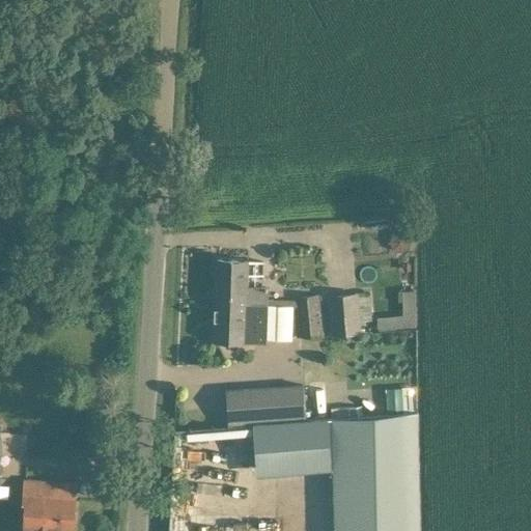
[(407,258),(411,234),(391,230),(387,254),(407,258)]
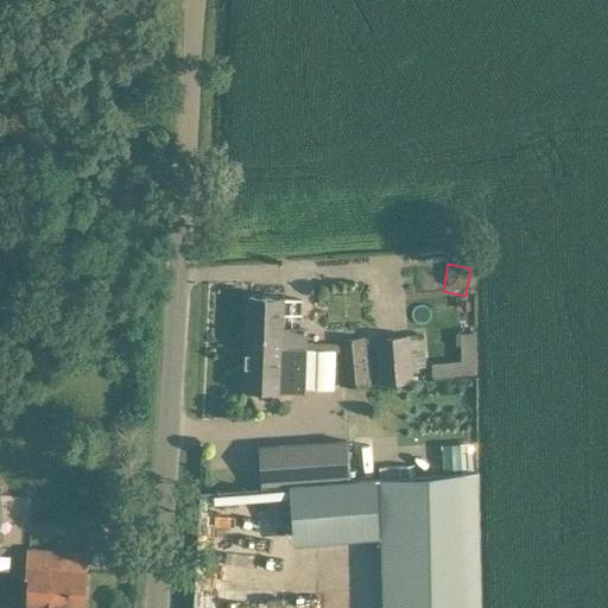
[(248,297),(247,347),(305,349),(306,330),(286,329),(287,298),(248,297)]
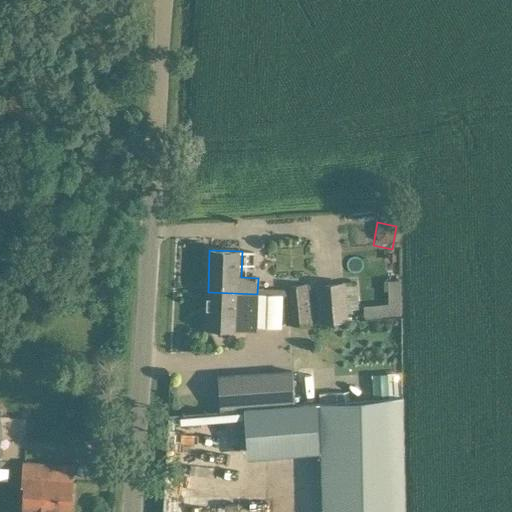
[(401,317),(400,280),(384,281),(384,291),(387,291),(388,305),(363,306),(364,318),(401,317)]
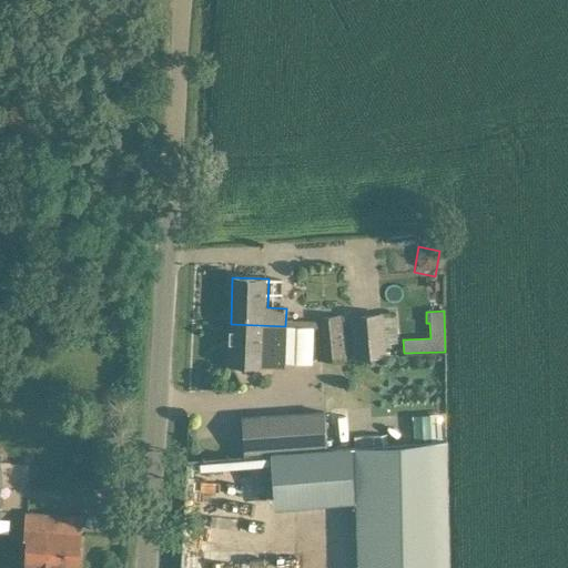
[(351,315),(354,361),(387,357),(386,343),(397,342),(396,316),(384,317),(383,312),(351,315)]
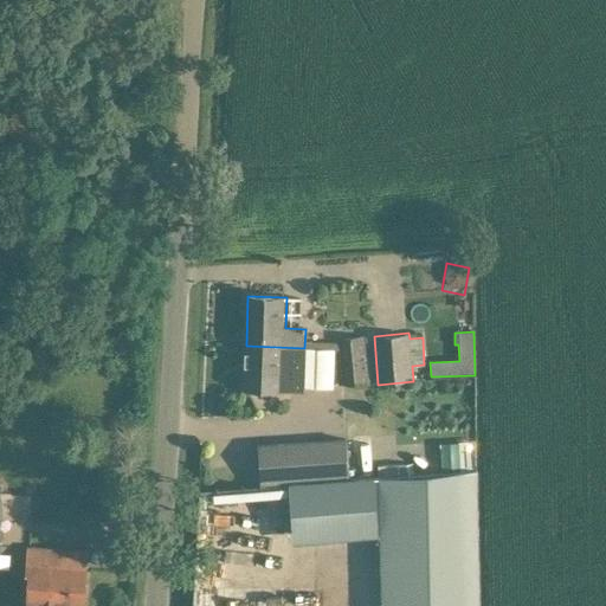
[(365,336),(343,339),(348,386),(369,384),(365,336)]
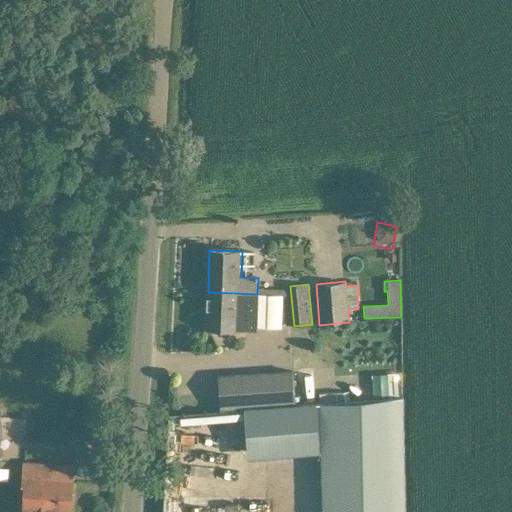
[(242,330),(256,330),(257,294),(208,292),(206,329),(242,330)]
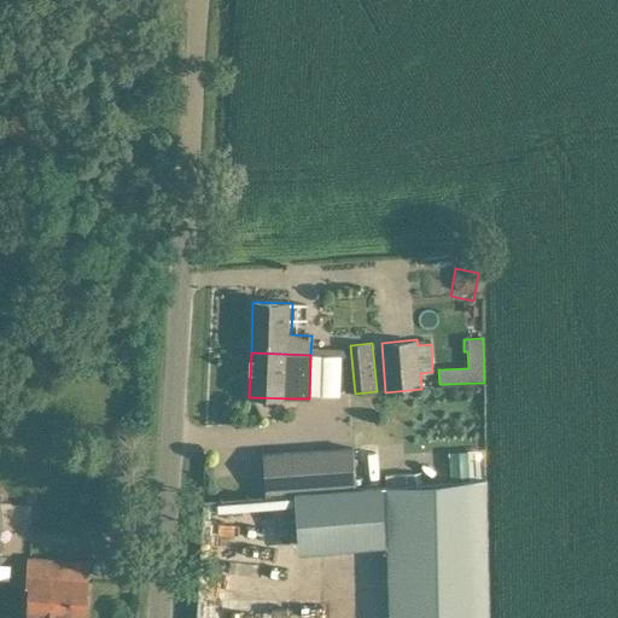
[(355,484),(353,448),(263,454),(266,490),(355,484)]
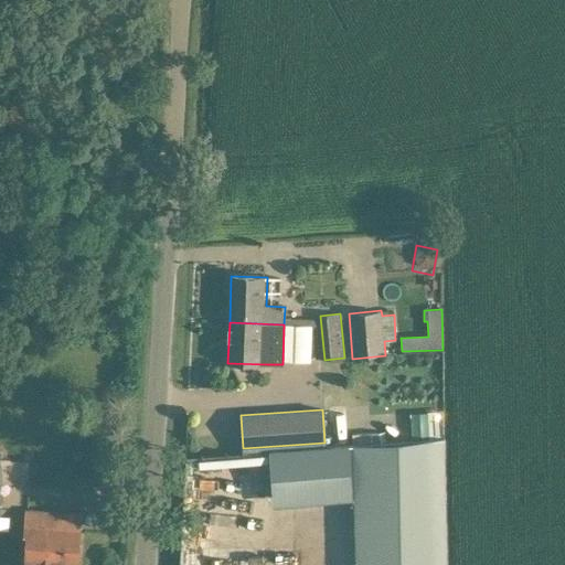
[(77,564),(81,514),(61,513),(24,510),(23,536),(25,536),(23,564),(77,564)]
